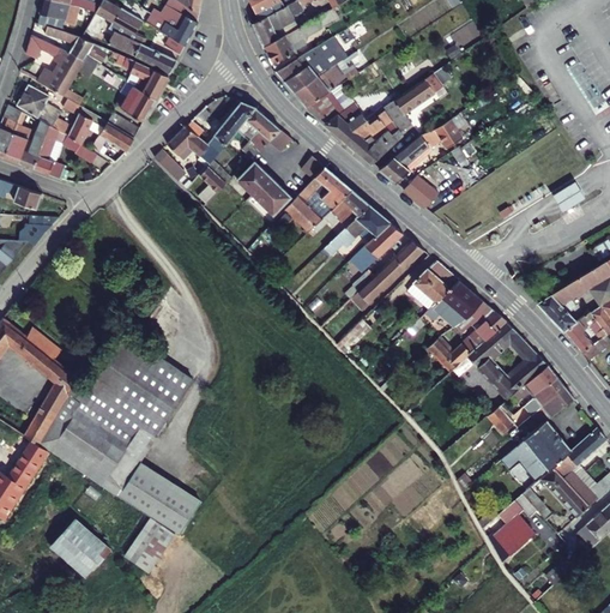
[(86,11),(52,0),(44,25),(71,35),(72,26),(82,29),(86,11)]
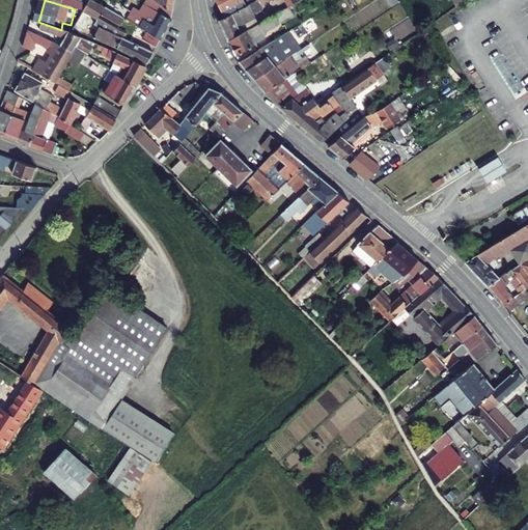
[(44,0),(45,0),(75,9),(89,14),(92,7),(77,2),(78,1),(73,0),(44,0)]
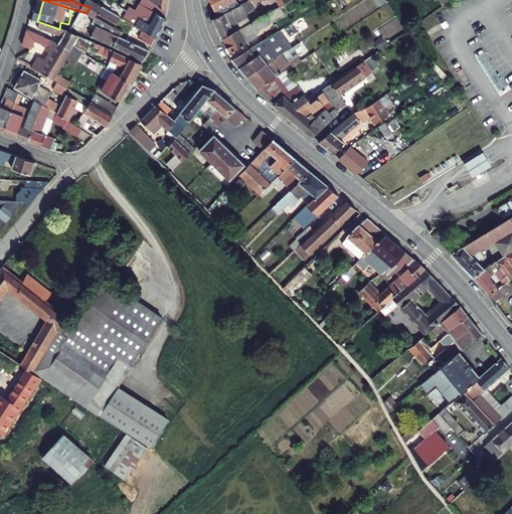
[(87,13),(76,30),(81,33),(92,15),(99,19),(100,19),(106,23),(113,12),(106,8),(94,0),(90,7),(87,13)]
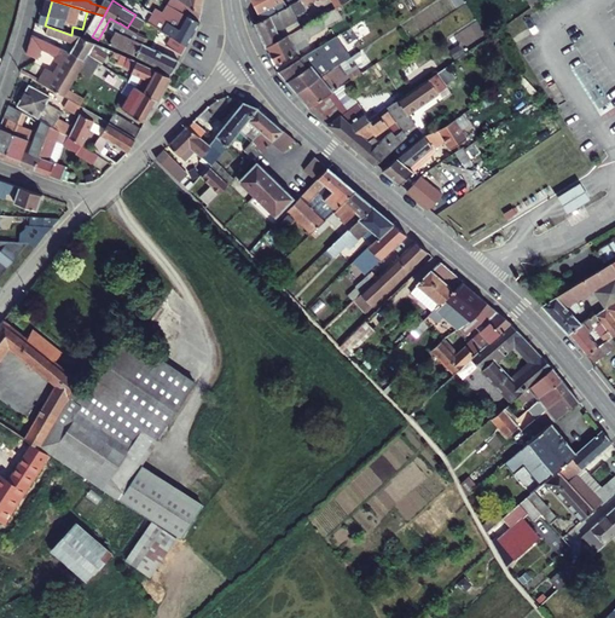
[(208,16),(210,0),(183,0),(198,10),(208,16)]
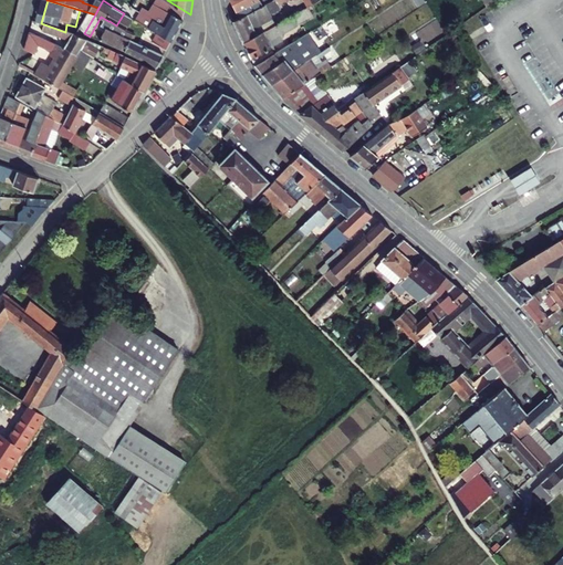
[(233,0),(242,16),(264,3),(262,0),(233,0)]
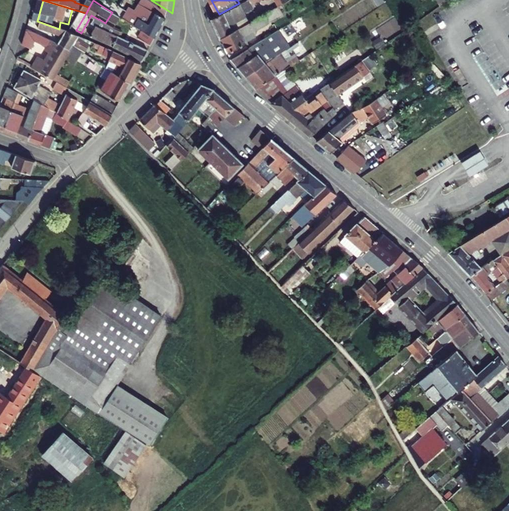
[(245,0),(239,3),(219,14),(213,17),(221,37),(233,31),(230,24),(247,15),(245,12),(254,7),(250,0),(245,0)]
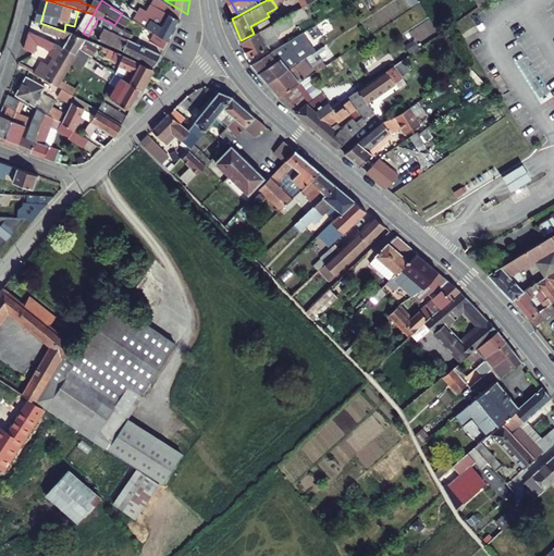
[(138,23),(145,13),(134,7),(127,16),(138,23)]
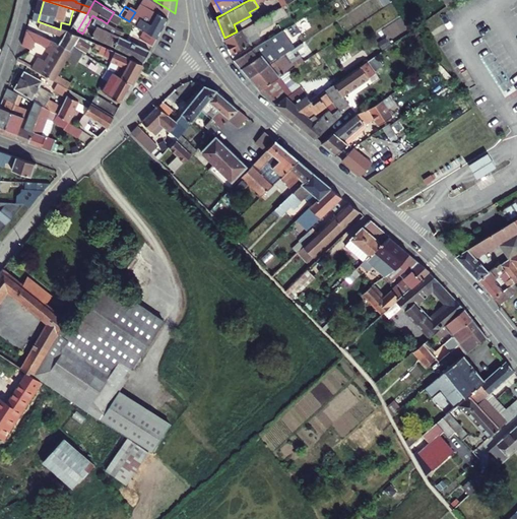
[(162,15),(171,20),(175,13),(167,8),(162,15)]
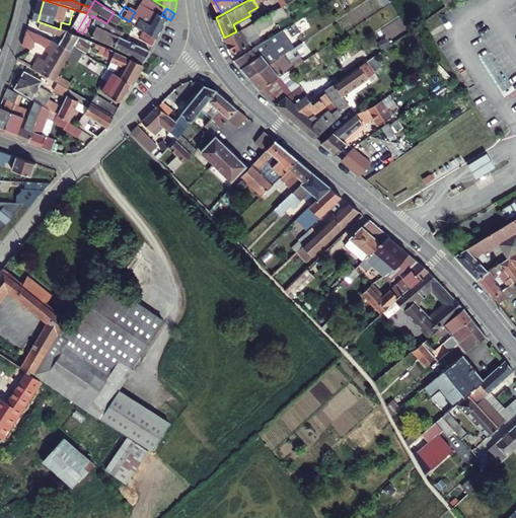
[(162,42),(173,22),(170,20),(161,15),(156,24),(135,12),(129,21),(149,34),(162,42)]
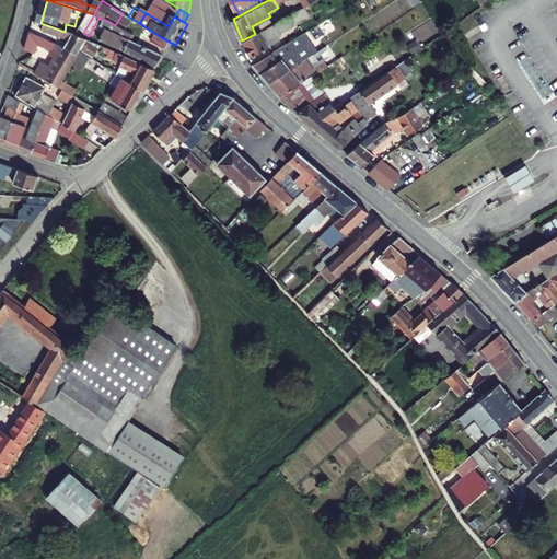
[(290,14),(255,34),(242,41),(253,63),(275,51),(268,38),(296,23),(290,14)]
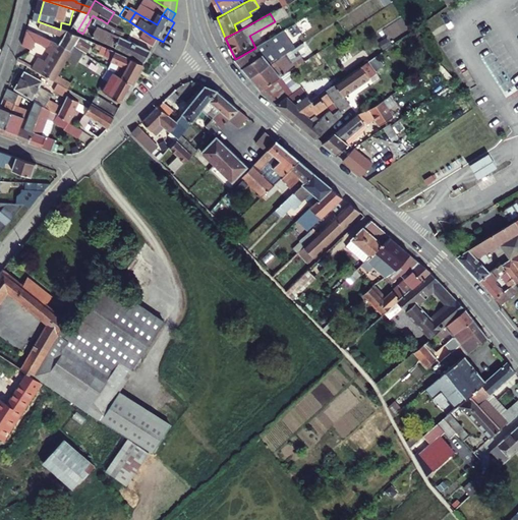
[(83,38),(60,30),(38,21),(36,20),(35,26),(53,33),(53,34),(69,40),(66,45),(77,49),(83,38)]
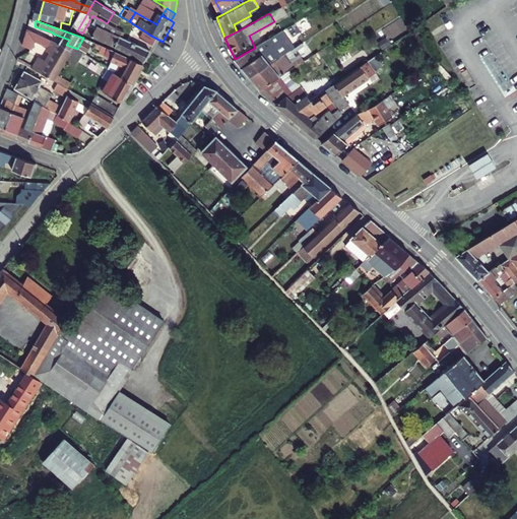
[(99,25),(91,37),(98,40),(104,28),(99,25)]
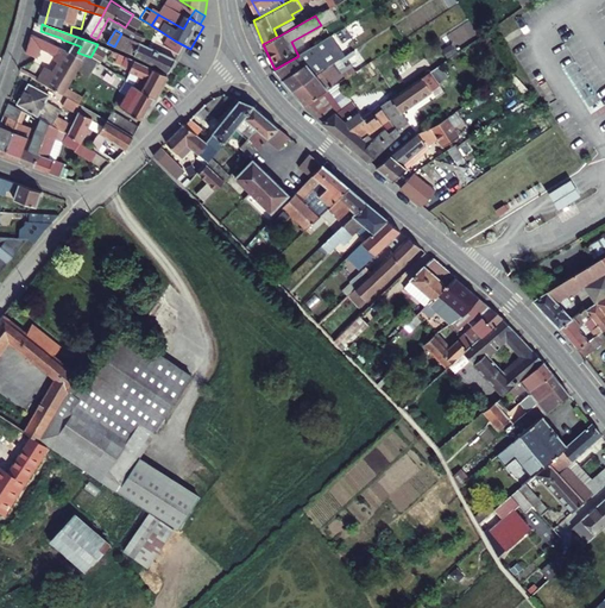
[(138,42),(121,33),(114,46),(128,51),(175,76),(182,63),(149,48),(151,42),(142,37),(138,42)]
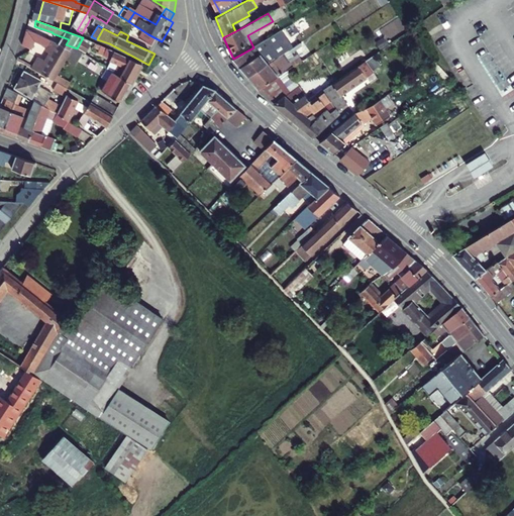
[(27,47),(36,53),(45,36),(32,31),(27,47)]
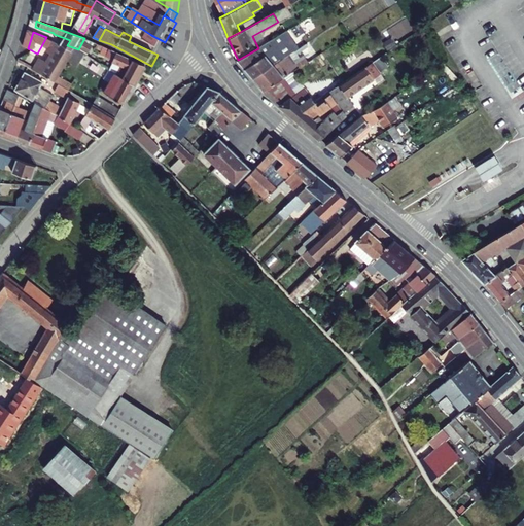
[(147,41),(161,49),(165,42),(151,35),(147,41)]
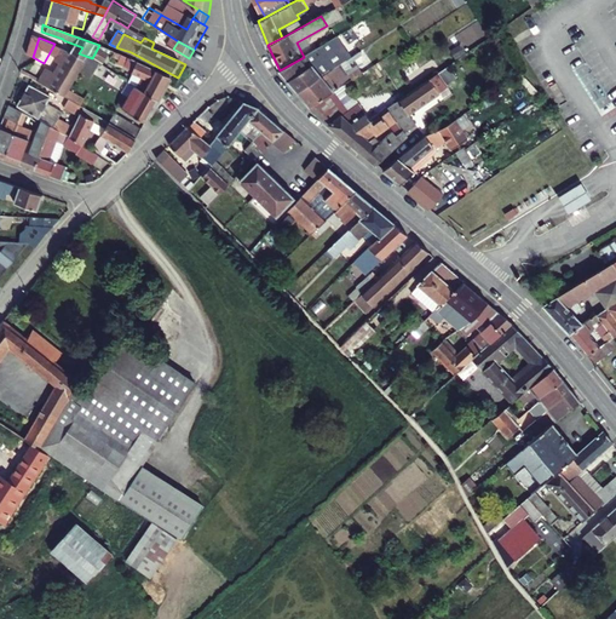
[(104,66),(114,51),(99,45),(92,58),(104,66)]
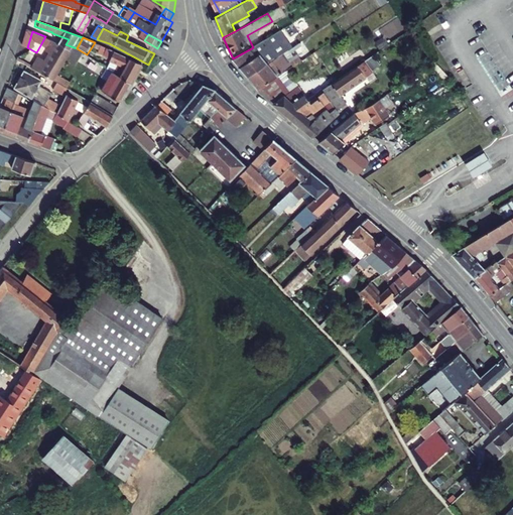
[(267,38),(253,47),(233,58),(246,76),(265,65),(257,52),(270,43),(267,38)]
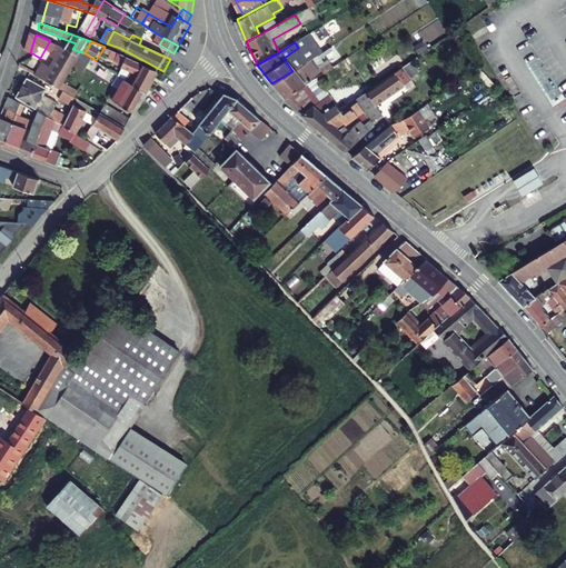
[(48,67),(42,78),(63,91),(73,72),(85,53),(72,49),(63,46),(61,49),(65,51),(61,57),(67,60),(60,72),(48,67)]
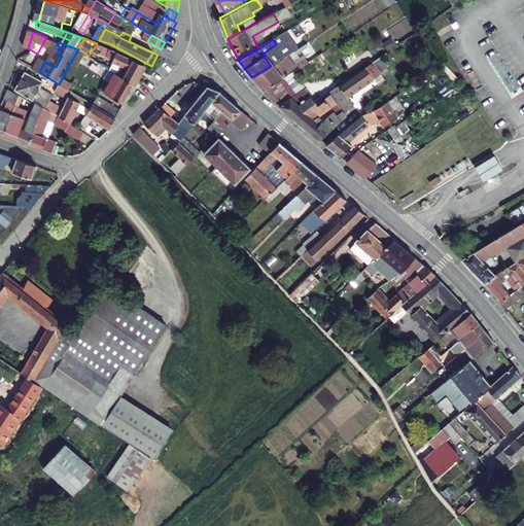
[(376,74),(404,56),(397,46),(370,65),(376,74)]
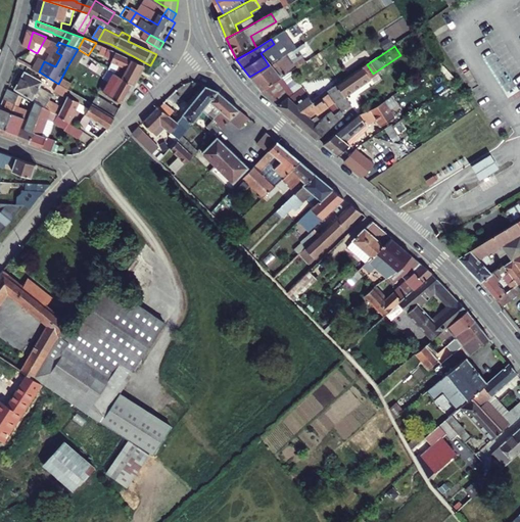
[(117,60),(122,53),(106,47),(103,54),(117,60)]
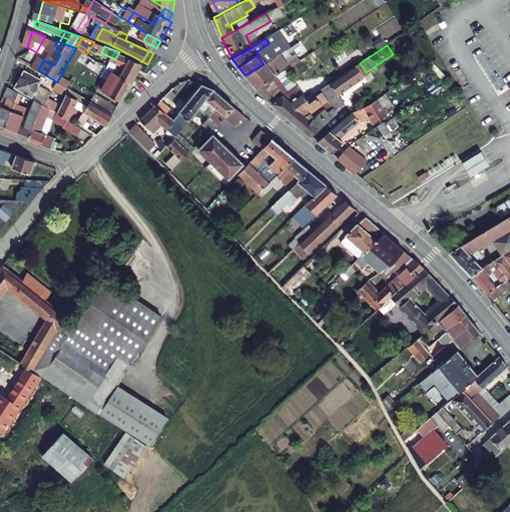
[(77,71),(86,54),(76,48),(66,65),(77,71)]
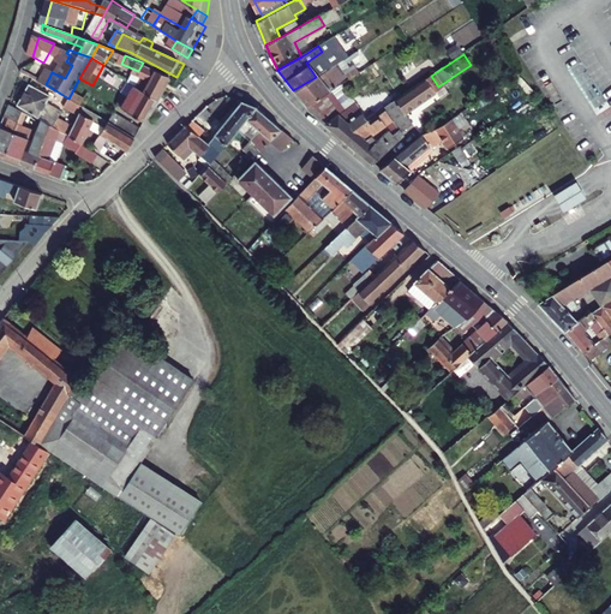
[(175,79),(143,63),(138,71),(136,73),(137,73),(132,82),(139,87),(163,101),(175,79)]
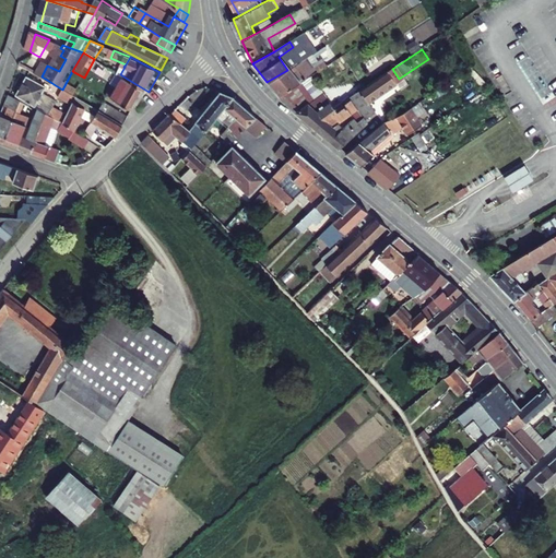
[(298,62),(287,70),(267,82),(279,97),(294,87),(298,84),(319,70),(316,66),(312,69),(310,66),(304,70),(298,62)]
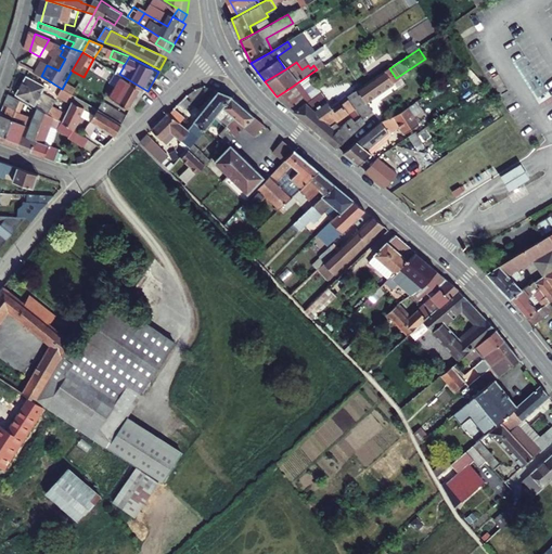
[(352,110),(357,115),(360,119),(370,113),(363,103),(397,80),(396,78),(389,68),(344,100),(346,102),(352,110)]
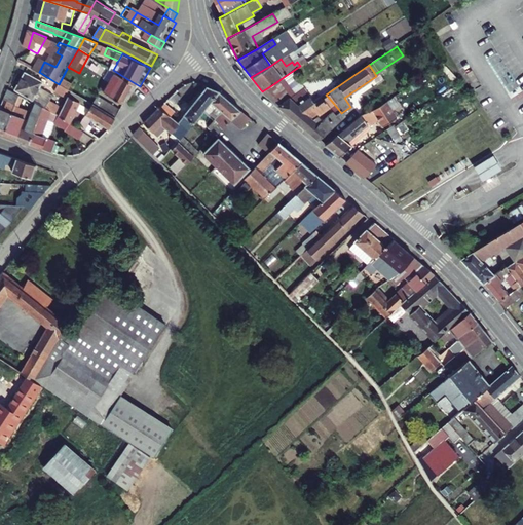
[(59,84),(70,89),(79,73),(68,67),(59,84)]
